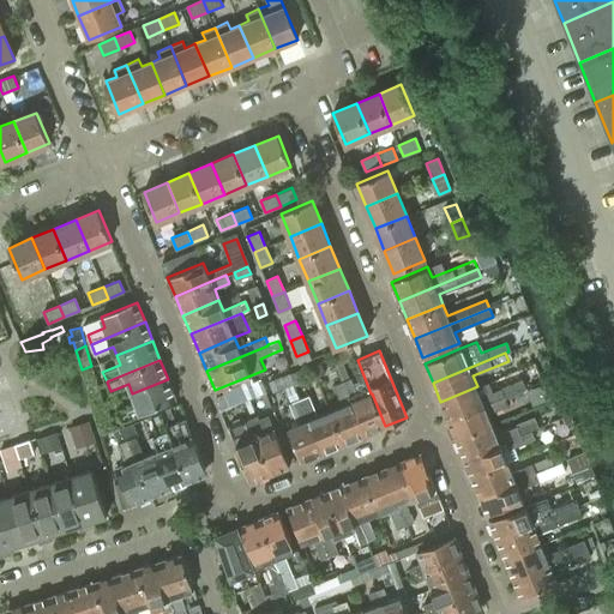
[(343,381),(342,381),(365,435),(385,426),(372,393),(371,393),(359,398),(344,362),(335,360),(333,360),(343,381)]
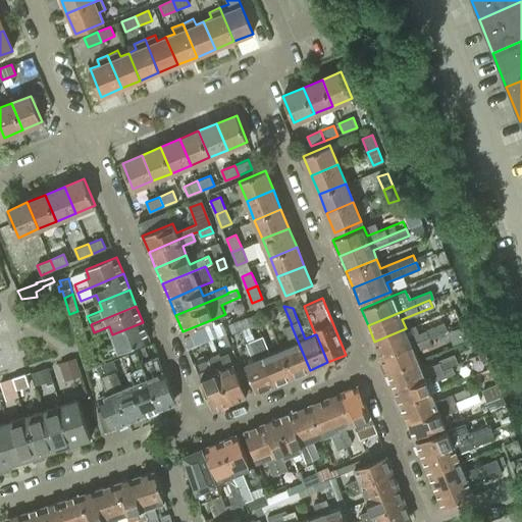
[(69,314),(74,331),(83,328),(77,311),(69,314)]
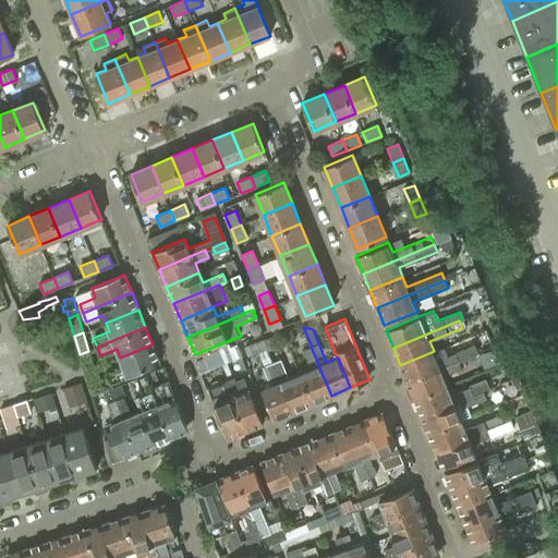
[(269,352),(279,349),(274,335),(264,339),(269,352)]
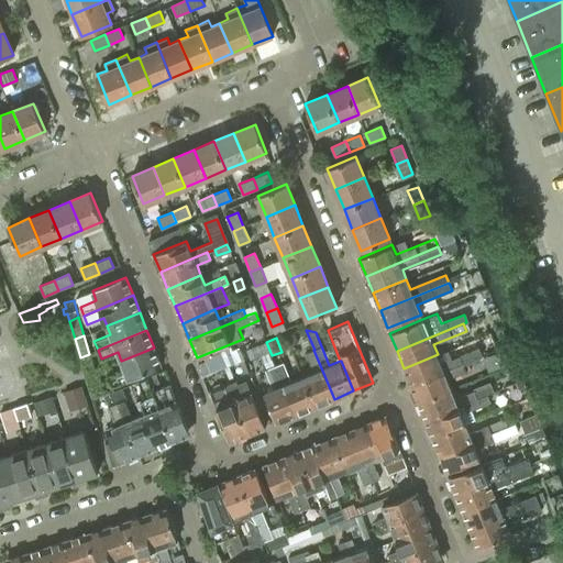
[(249,357),(260,354),(262,360),(272,356),(265,342),(246,350),(249,357)]
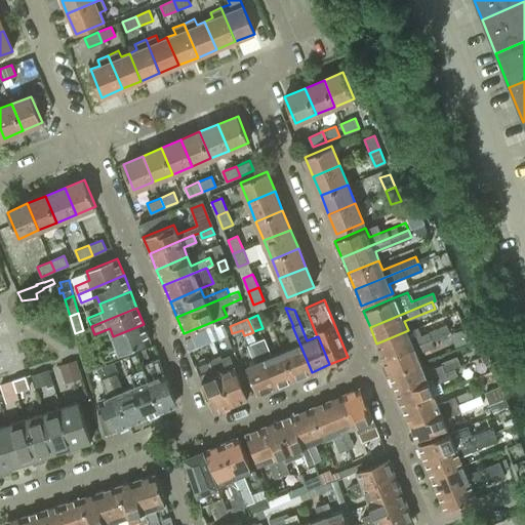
[(144,324),(113,336),(116,345),(101,351),(105,360),(151,340),(144,324)]
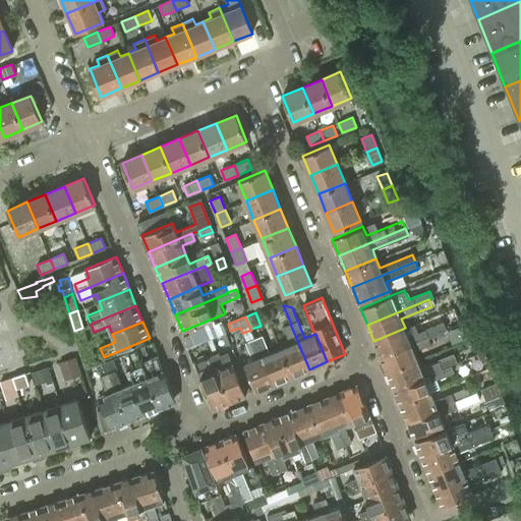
[(221,322),(204,328),(208,338),(221,333),(225,331),(221,322)]
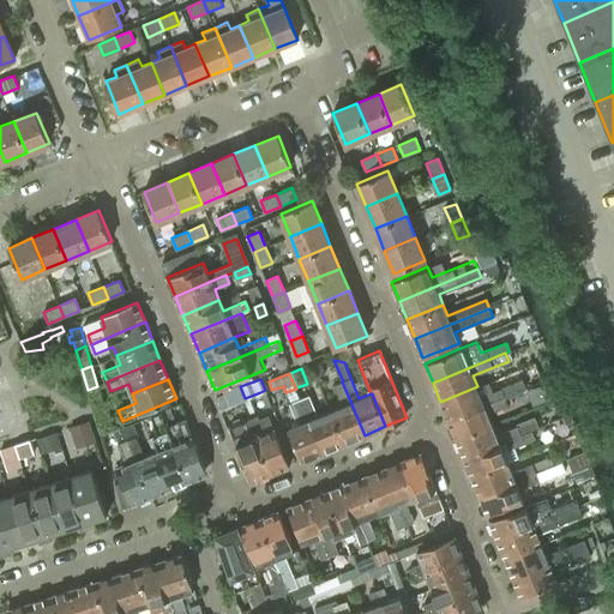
[(440,402),(449,420),(505,397),(525,387),(522,379),(492,392),(488,381),(477,386),(440,402)]
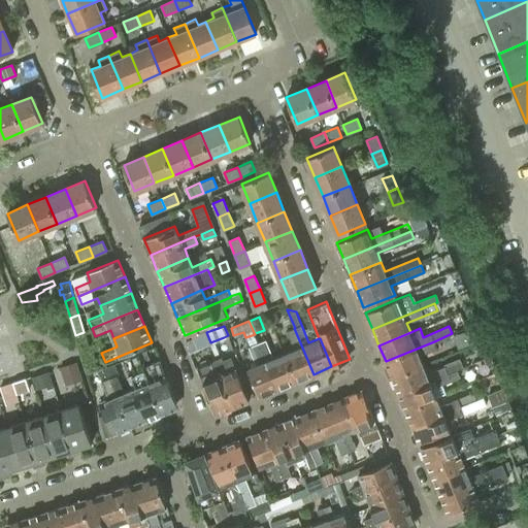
[(462,332),(467,343),(477,339),(482,338),(476,326),(472,328),(462,332)]
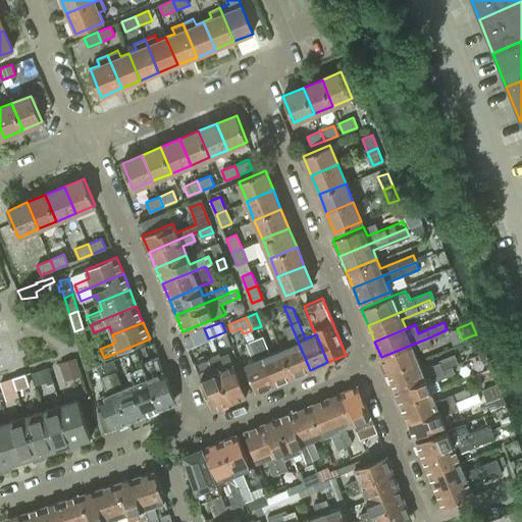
[(292,377),(310,370),(291,324),(283,327),(291,345),(280,349),(292,377)]
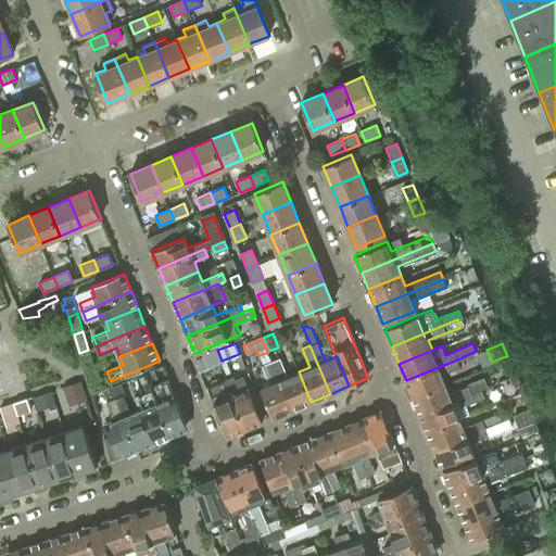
[(79,353),(85,371),(93,367),(88,350),(79,353)]
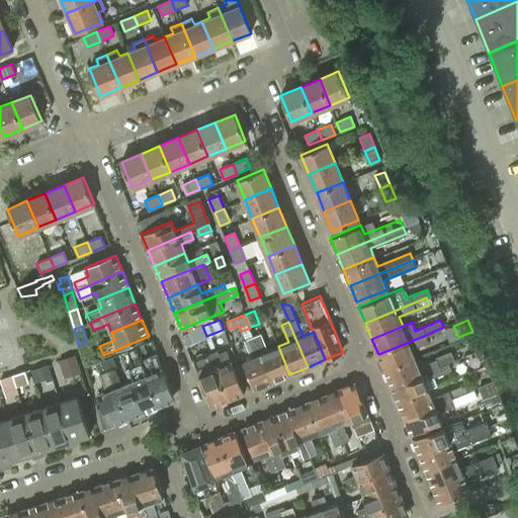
[(206,336),(202,326),(189,332),(193,342),(206,336)]
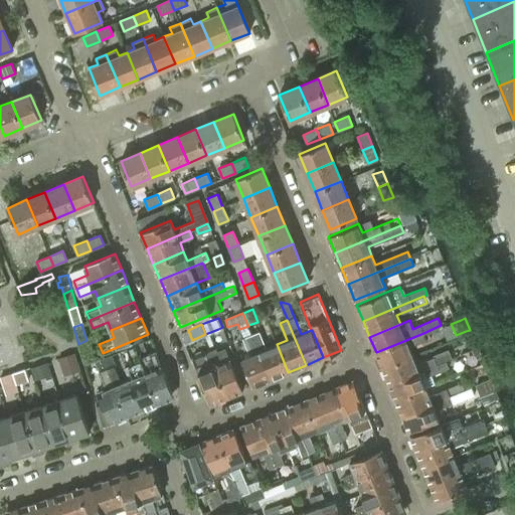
[(222,327),(218,329),(223,341),(227,339),(222,327)]
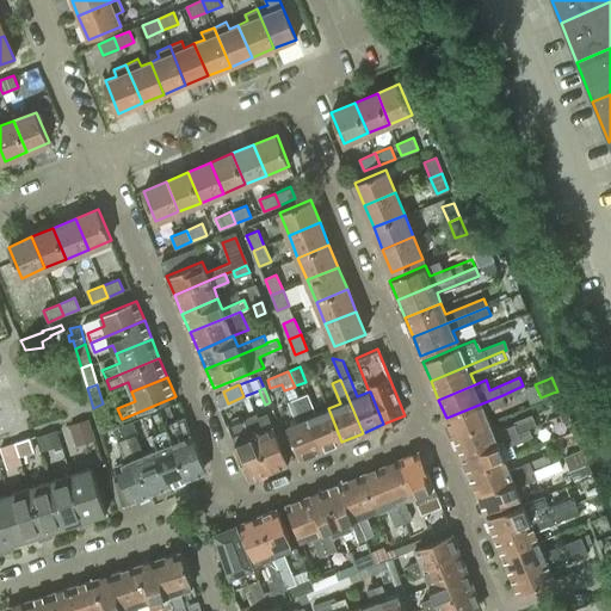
[(321,450),(341,442),(328,408),(315,414),(307,394),(298,396),(321,450)]
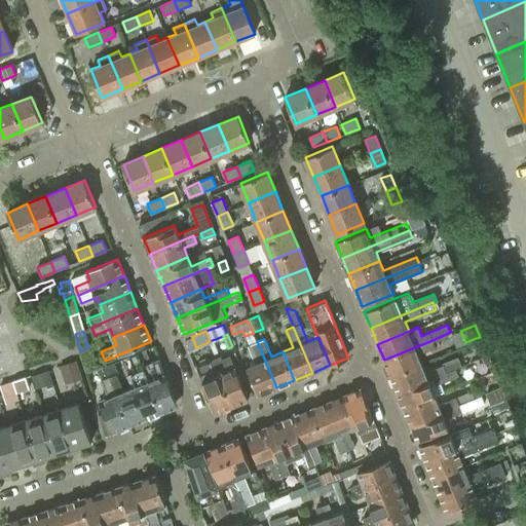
[(433,340),(384,360),(390,376),(421,363),(418,354),(436,347),(433,340)]
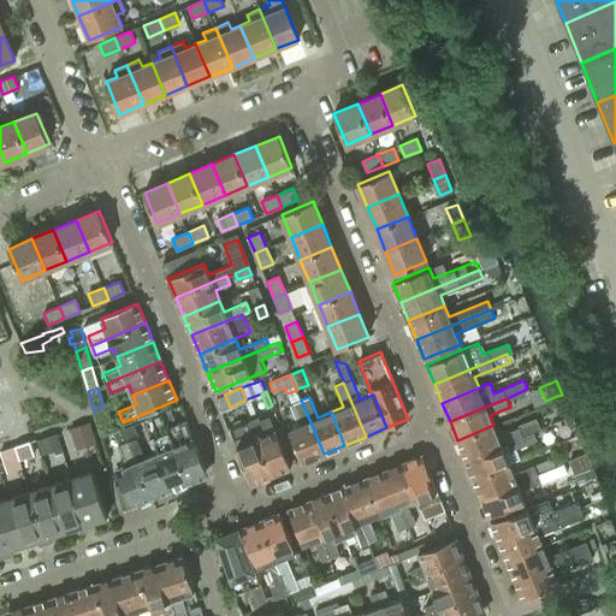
[(302,462),(324,454),(301,400),(292,403),(301,424),(289,430),(302,462)]
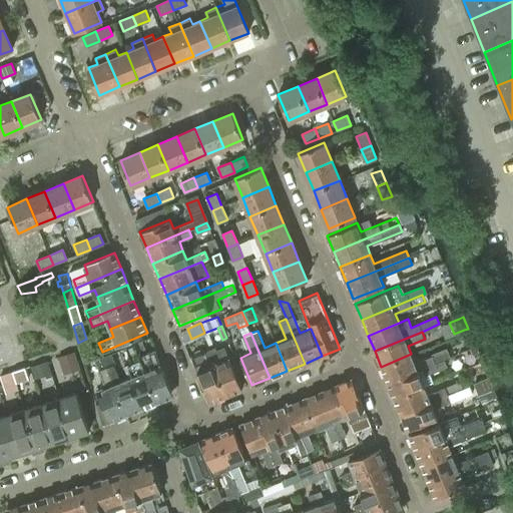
[(91,356),(86,339),(78,343),(82,359),(91,356)]
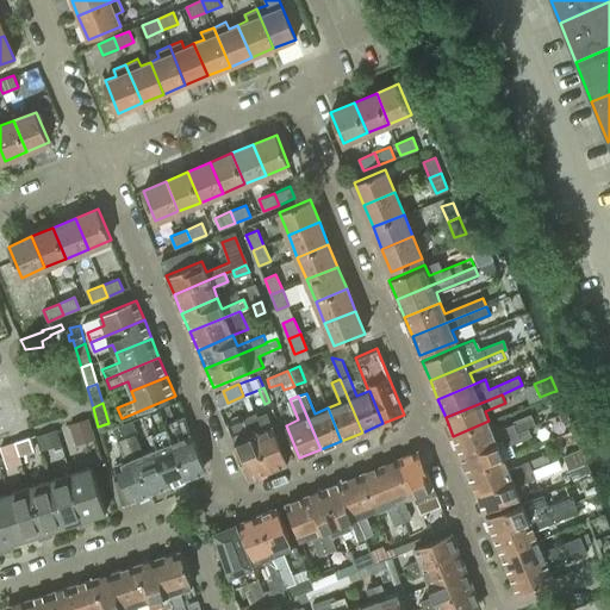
[(168,405),(159,408),(165,423),(167,423),(174,441),(172,441),(186,478),(206,471),(182,416),(174,419),(168,405)]
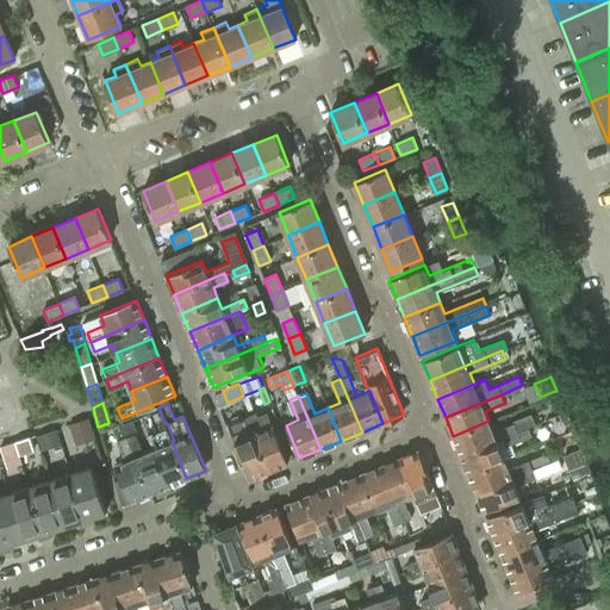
[(153,449),(168,486),(186,478),(172,441),(174,441),(167,423),(165,423),(159,408),(149,412),(157,431),(148,435),(153,449)]
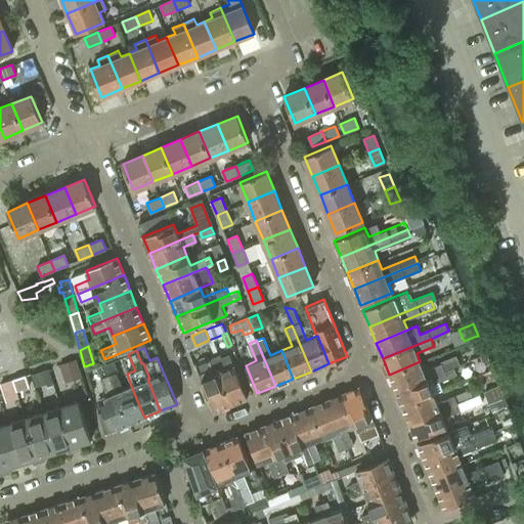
[(219,354),(209,358),(215,374),(218,373),(230,404),(247,397),(234,365),(229,353),(220,357),(219,354)]
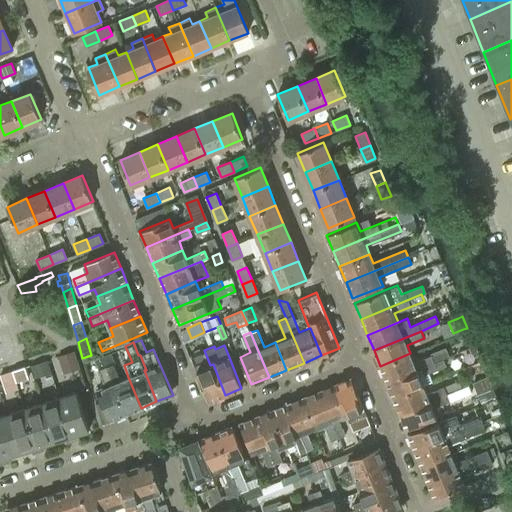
[(445,348),(431,354),(434,361),(448,356),(445,348)]
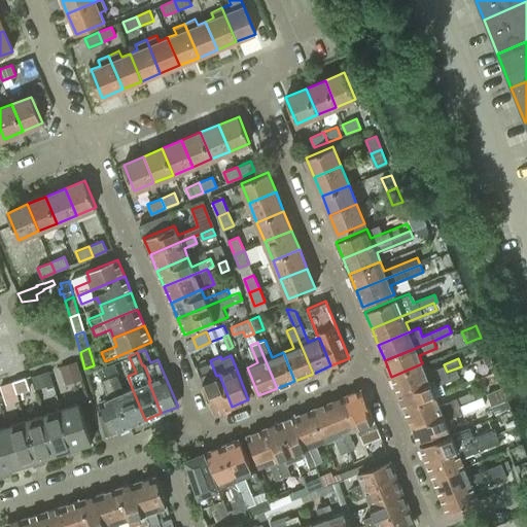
[(216,376),(210,360),(197,365),(215,413),(232,407),(219,375),(216,376)]
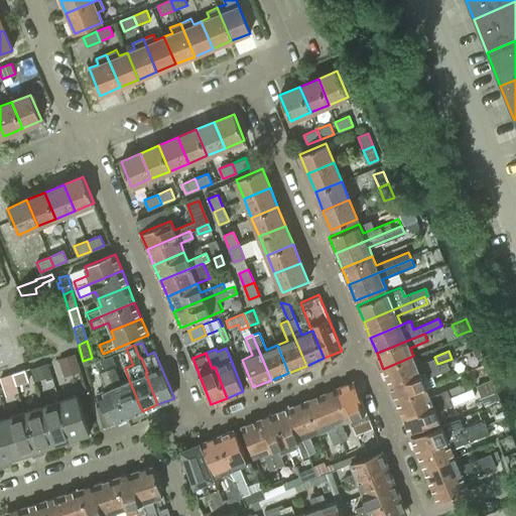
[(78,365),(74,354),(59,359),(62,370),(78,365)]
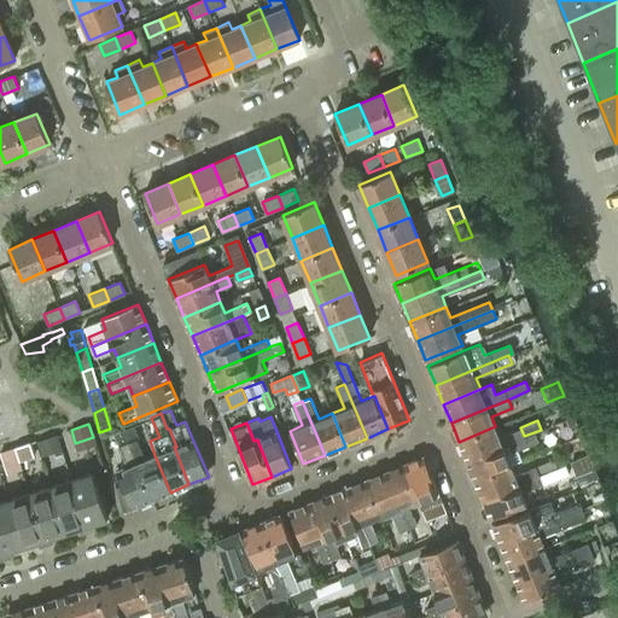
[(151,500),(170,493),(155,455),(145,459),(138,438),(140,437),(134,424),(122,429),(151,500)]
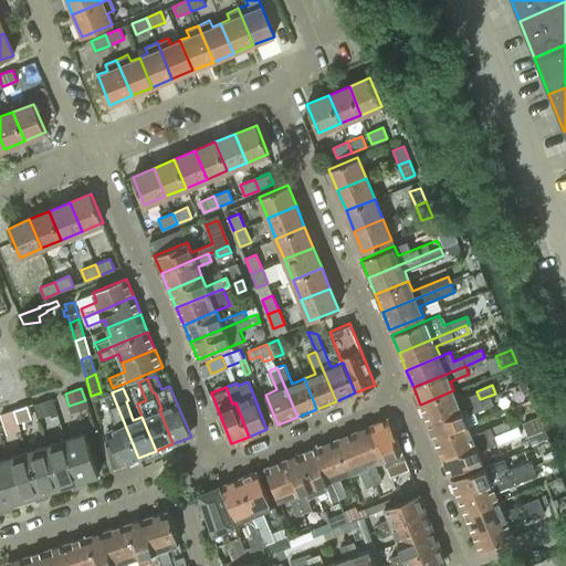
[(420,405),(428,421),(480,400),(477,392),(458,400),(453,390),(420,405)]
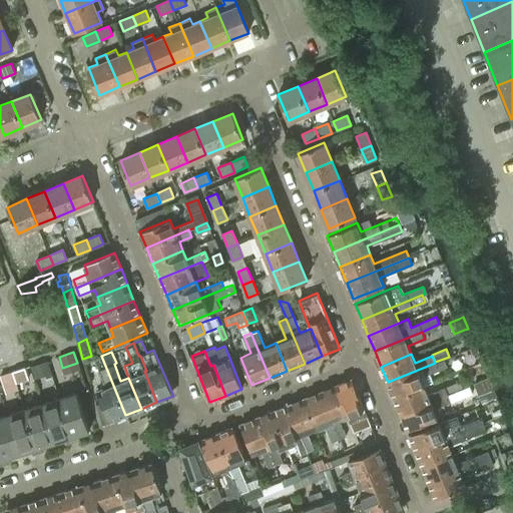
[(102,425),(125,415),(101,356),(94,359),(105,387),(97,390),(102,402),(96,405),(102,425)]
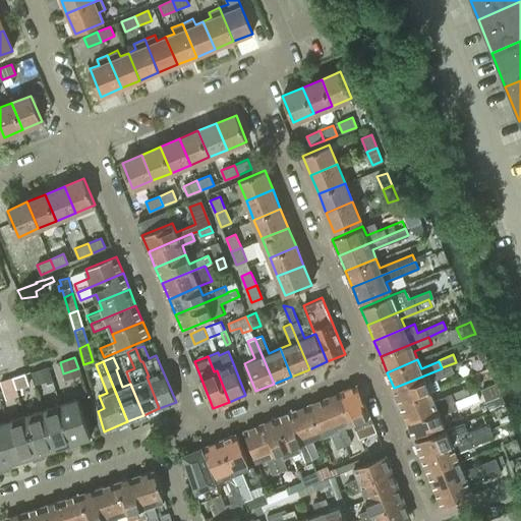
[(442,368),(394,388),(400,404),(430,392),(440,388),(437,379),(445,375),(453,371),(450,364),(442,368)]
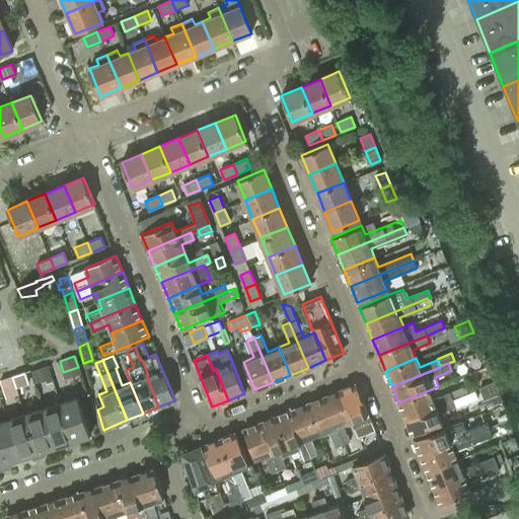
[(50,377),(46,366),(32,370),(36,382),(50,377)]
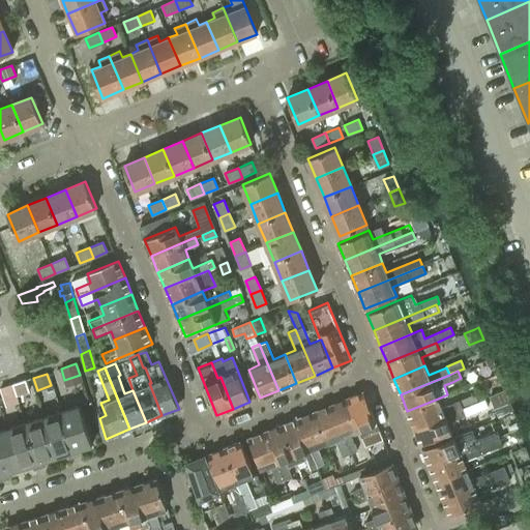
[(12,384),(17,395),(29,391),(25,380),(12,384)]
